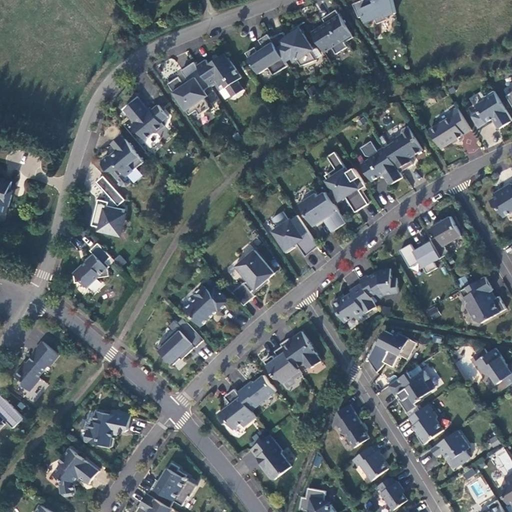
[(368,0),(363,0),(354,4),(360,18),(365,16),(368,23),(377,20),(379,24),(390,19),(389,17),(397,13),(394,0),(370,0),(369,1),(368,0)]
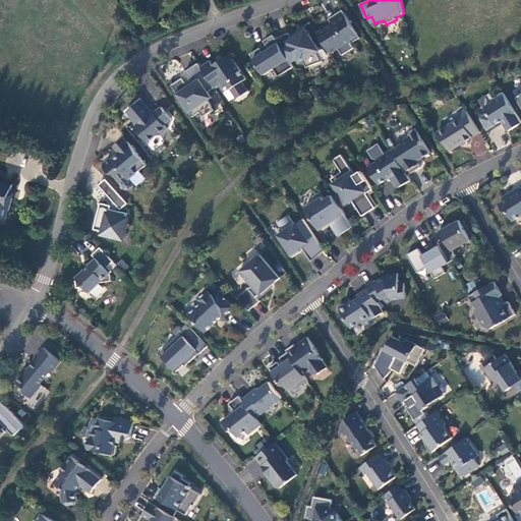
[(328,27),(320,34),(332,53),(340,49),(344,55),(355,48),(353,44),(361,39),(344,10),(330,19),(335,27),(330,31),(328,27)]
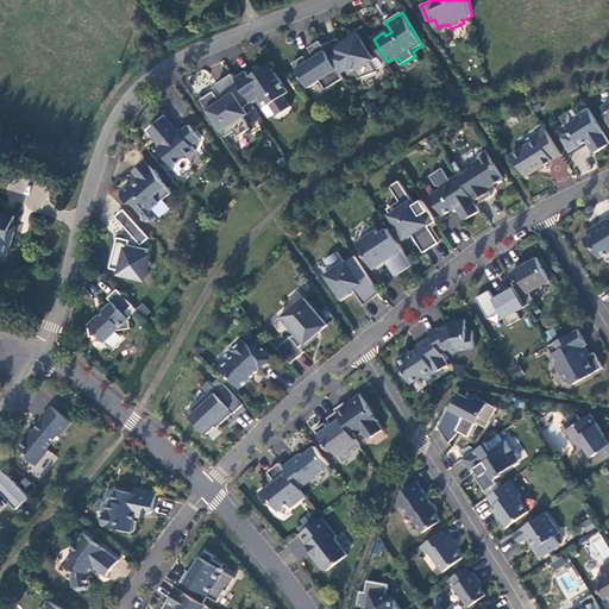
[(336,41),(322,45),(341,74),(350,69),(352,74),(356,71),(359,79),(359,80),(378,71),(377,71),(371,62),(375,60),(357,32),(349,37),(351,41),(343,45),(339,38),(334,39),(336,41)]
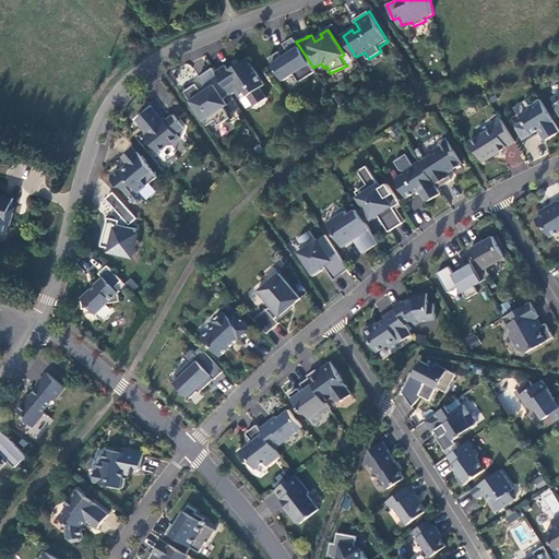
[(296,42),(294,38),(284,44),(289,54),(284,57),(280,51),(270,58),(284,81),(295,74),(300,82),(317,72),(313,68),(296,42)]
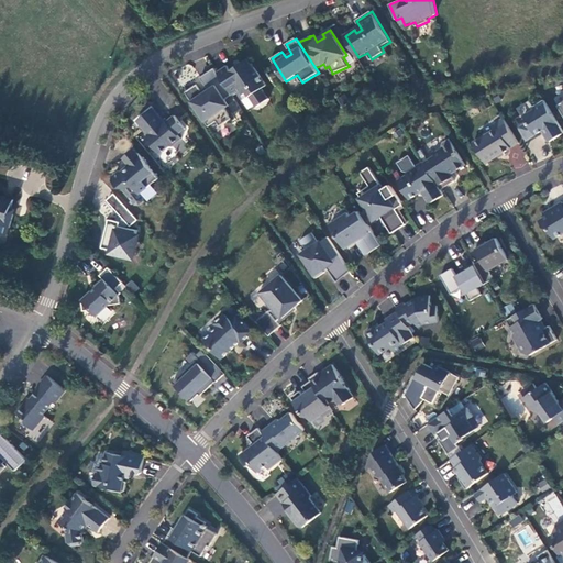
[(228,66),(218,73),(233,95),(240,90),(244,96),(249,92),(257,107),(269,99),(263,89),(267,86),(250,59),(232,72),(228,66)]
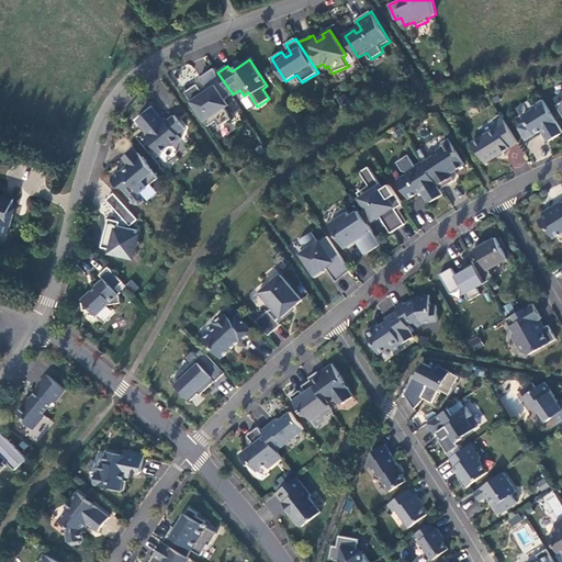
[(226,99),(233,94),(217,72),(215,68),(201,78),(209,90),(204,93),(198,85),(186,92),(209,126),(217,121),(221,126),(232,119),(225,109),(229,105),(226,99)]
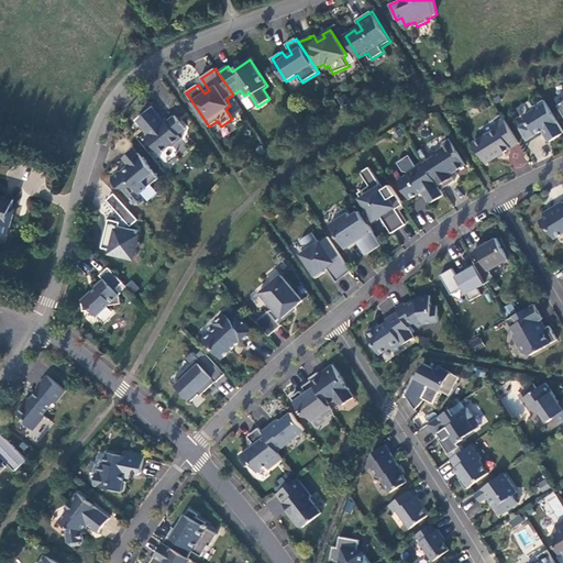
[(562,134),(562,130),(544,100),(534,107),(533,110),(525,116),(529,122),(520,128),(528,141),(536,136),(538,130),(543,131),(550,142),(562,134)]
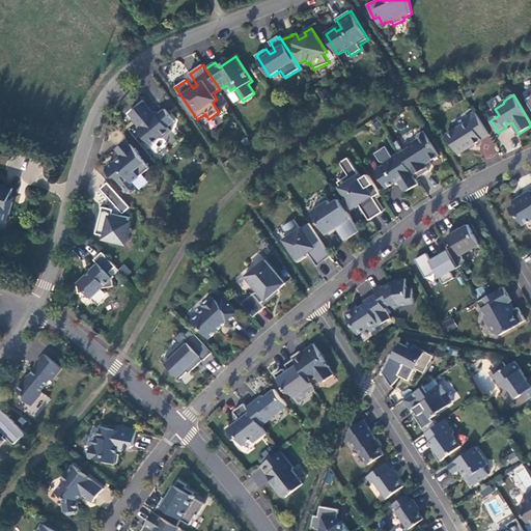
[(144,102),(130,114),(140,127),(139,131),(151,145),(160,138),(164,138),(171,132),(168,128),(168,127),(175,121),(165,109),(158,115),(156,115),(144,102)]
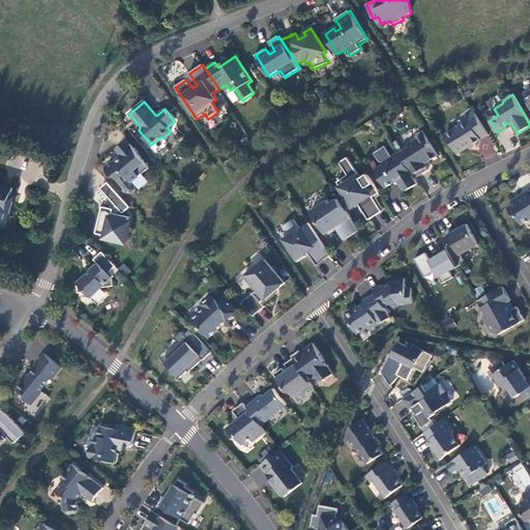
[(490,136),(474,112),(467,116),(470,120),(446,135),(459,154),(490,136)]
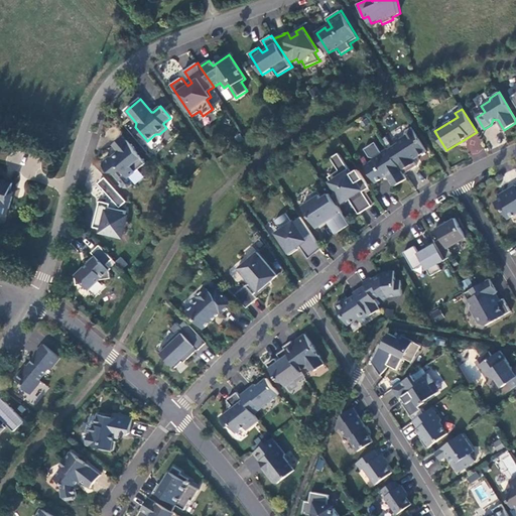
[(427,151),(412,127),(407,131),(406,136),(401,139),(400,142),(389,149),(405,174),(417,166),(413,159),(418,156),(418,157),(427,151)]
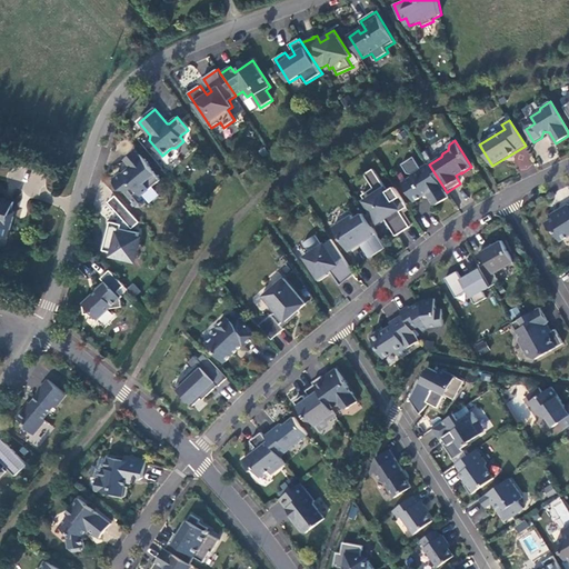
[(129,163),(140,155),(138,151),(127,160),(129,163)]
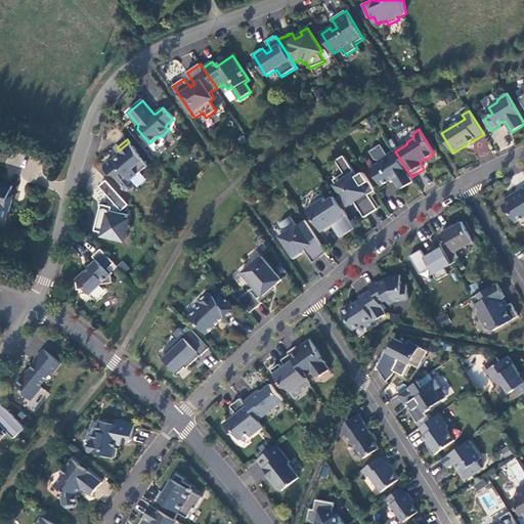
[(131,180),(148,166),(129,142),(119,150),(123,155),(117,160),(113,160),(107,164),(106,168),(113,174),(116,175),(116,177),(127,190),(131,190),(134,187),(135,184),(131,180)]
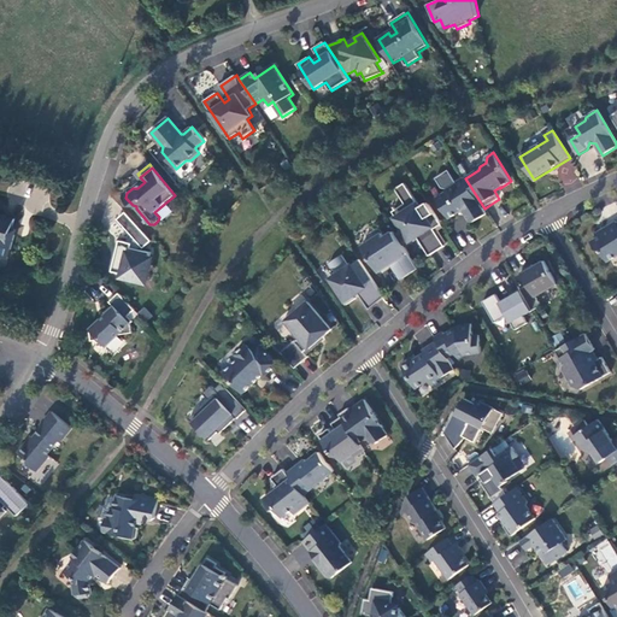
[(446,193),(438,199),(451,219),(458,215),(462,212),(466,212),(472,223),(488,213),(485,209),(465,178),(465,177),(457,183),(448,171),(435,178),(441,188),(447,189),(446,193)]
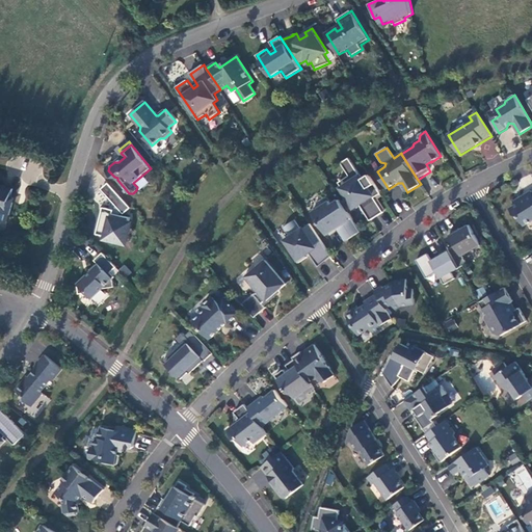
[(350,158),(342,163),(350,177),(340,183),(349,198),(351,196),(357,206),(361,205),(371,221),(384,213),(375,198),(382,194),(370,175),(364,180),(350,158)]
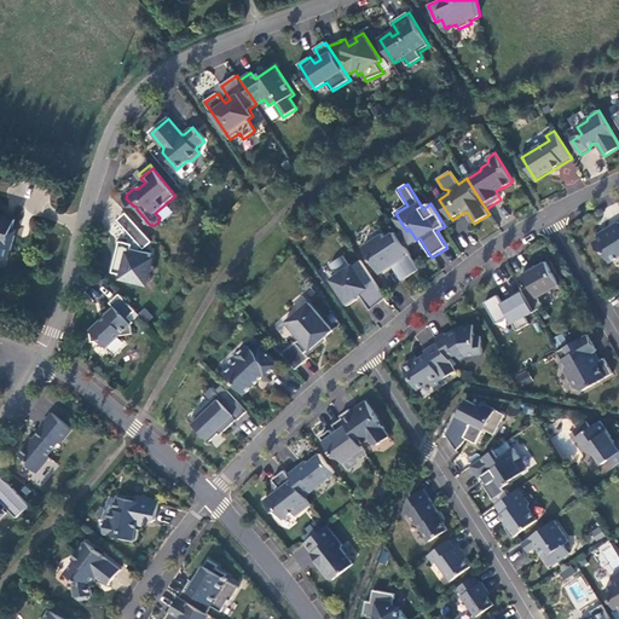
[(152,242),(127,213),(119,220),(136,239),(131,244),(121,242),(114,272),(145,281),(152,253),(139,250),(143,247),(145,249),(152,242)]
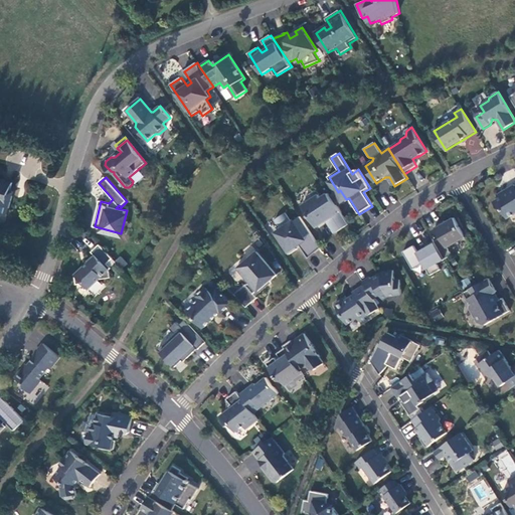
[(514,184),(514,185),(503,192),(505,195),(495,201),(498,208),(502,209),(507,216),(510,217),(514,213),(514,184)]
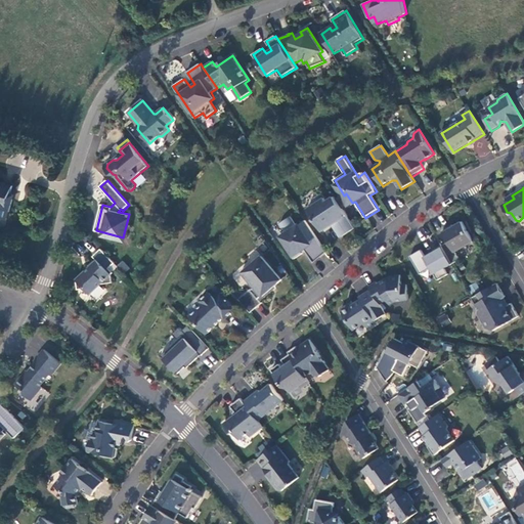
[(10,191),(0,188),(0,210),(5,211),(10,191)]
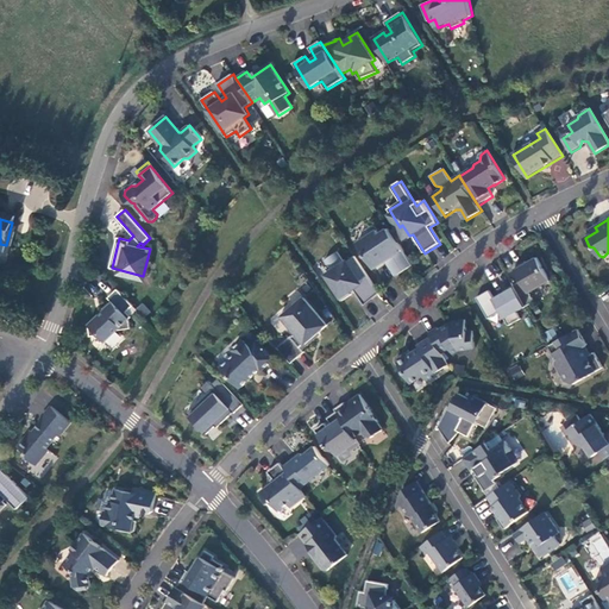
[(375,225),(364,232),(368,237),(358,244),(374,267),(383,261),(387,262),(389,261),(399,275),(414,265),(390,228),(381,234),(375,225)]
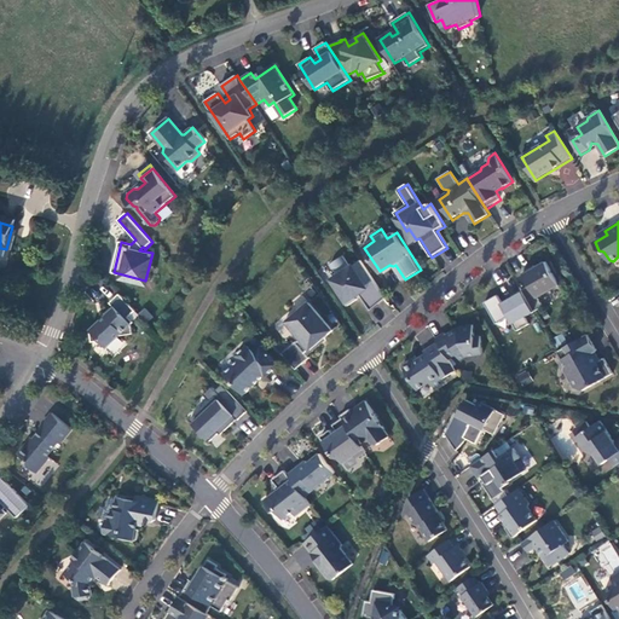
[(348,306),(362,298),(371,311),(387,299),(362,261),(351,267),(343,256),(331,265),(339,276),(333,281),(341,293),(340,294),(348,306)]
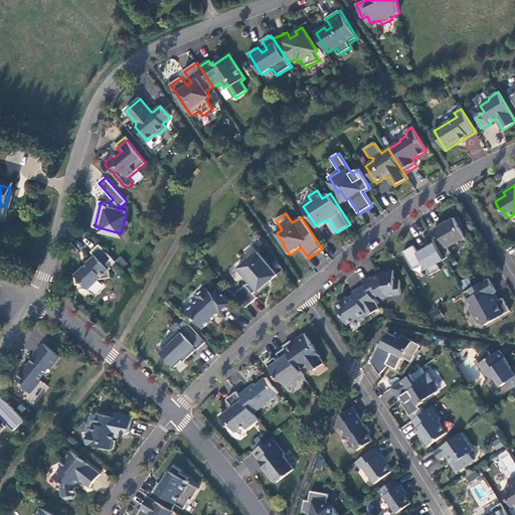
[(466,237),(455,217),(447,222),(446,223),(445,221),(436,226),(443,237),(436,241),(446,260),(453,255),(449,247),(466,237)]
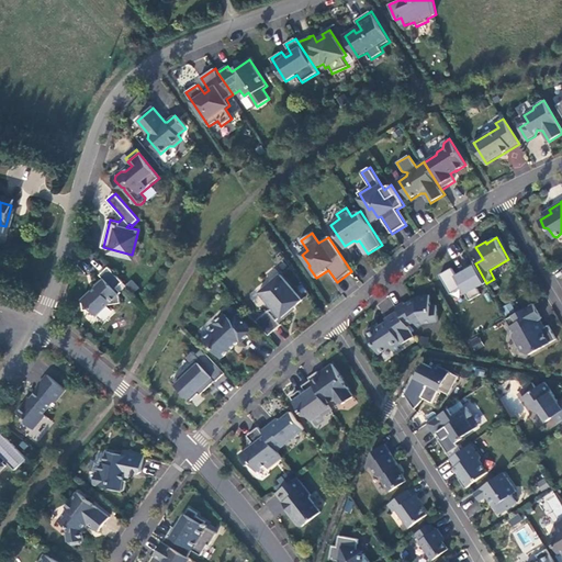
[(359,240),(357,242),(366,255),(368,254),(359,240)]
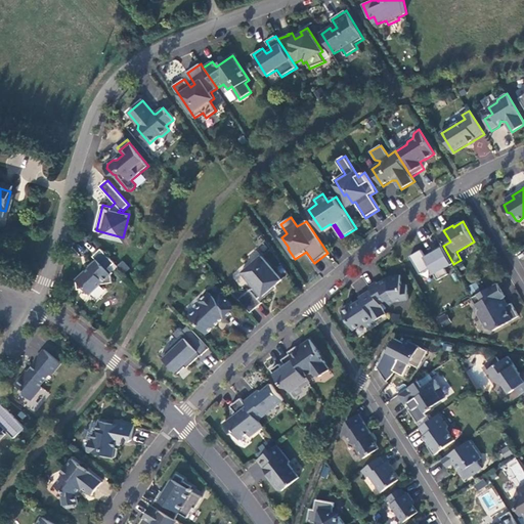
[(453,264),(443,246),(434,251),(436,252),(426,257),(422,250),(410,257),(421,274),(432,268),(439,280),(449,274),(445,268),(453,264)]
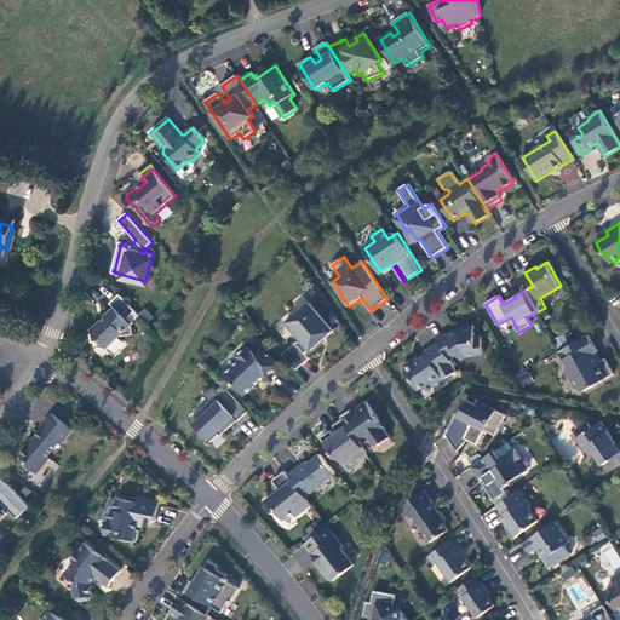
[(136,311),(120,294),(112,303),(115,308),(91,331),(93,343),(101,342),(108,349),(135,323),(130,317),(136,311)]
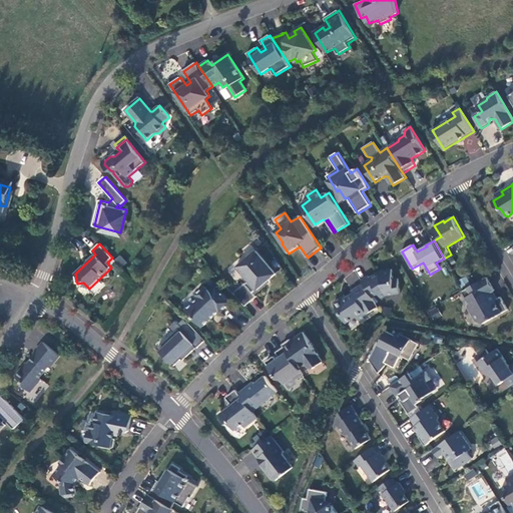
[(245,284),(234,293),(245,307),(257,297),(253,293),(258,289),(259,290),(267,282),(266,281),(268,279),(270,280),(277,274),(257,250),(248,258),(247,257),(237,265),(250,281),(246,285),(245,284)]
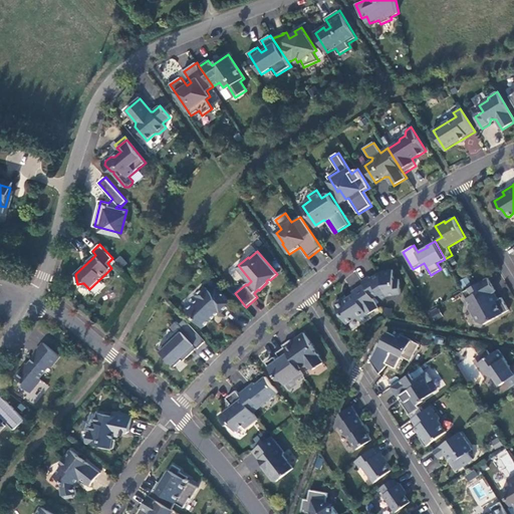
[(370,277),(362,282),(364,285),(373,298),(380,294),(383,299),(389,296),(403,294),(400,279),(395,280),(394,270),(383,271),(371,279),(370,277)]
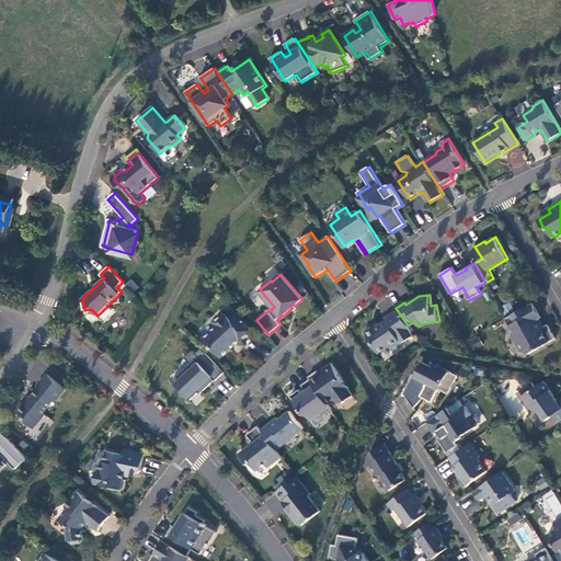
[(512,335),(522,352),(529,354),(557,339),(548,325),(542,329),(537,320),(541,318),(534,304),(506,319),(513,331),(512,335)]
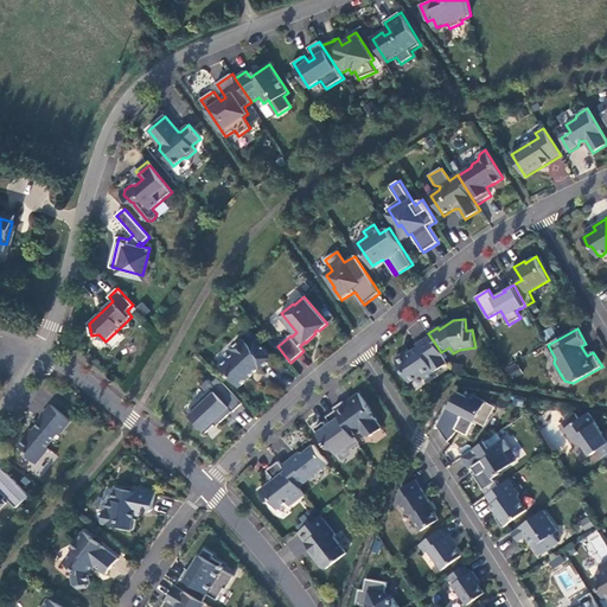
[(410,350),(396,359),(411,382),(422,375),(427,381),(436,375),(435,372),(448,364),(430,337),(417,345),(419,347),(411,352),(410,350)]
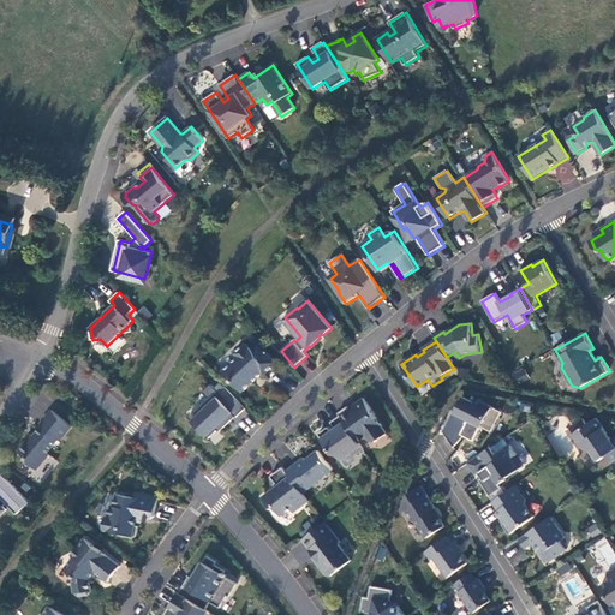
[(240,357),(225,371),(244,392),(263,372),(266,375),(279,362),(266,348),(260,356),(255,351),(251,346),(250,347),(246,344),(236,353),(240,357)]
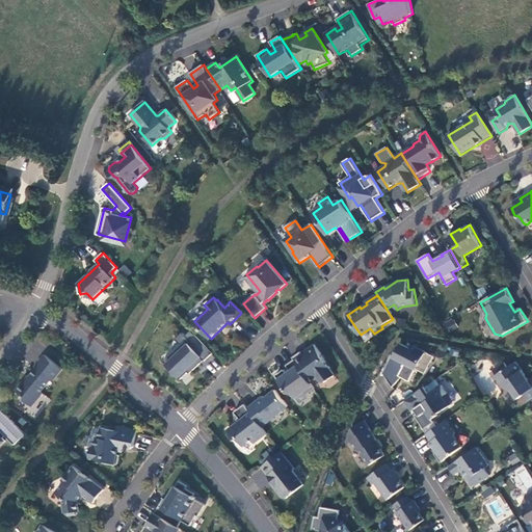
[(227,298),(220,303),(224,308),(230,301),(227,298)]
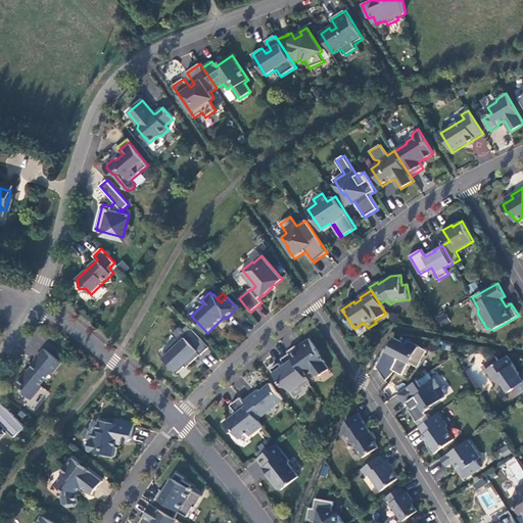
[(444,313),(435,318),(441,327),(450,322),(444,313)]
